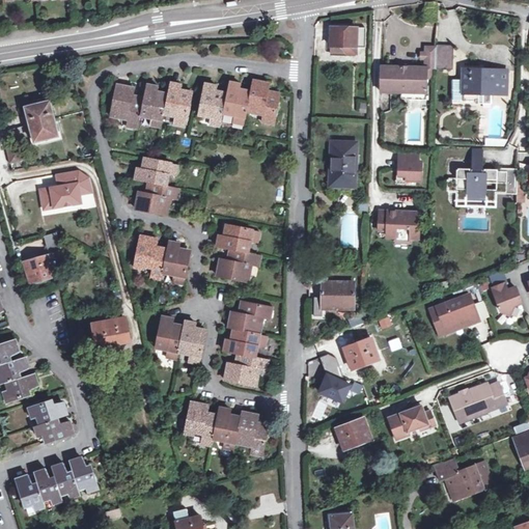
[(436,0),(423,0),(424,15),(436,15),(436,0)]
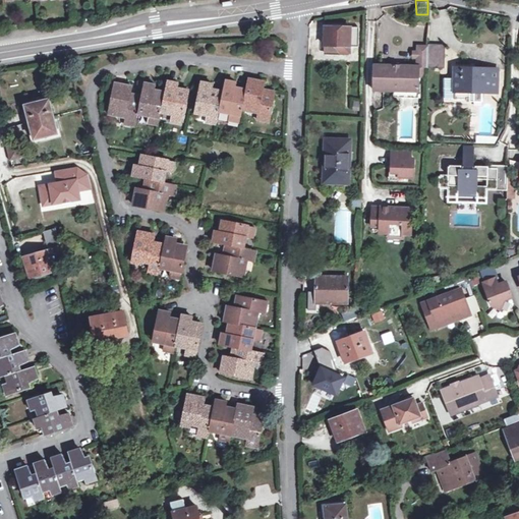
[(357,24),(323,23),(323,50),(348,50),(348,43),(357,43),(357,24)]
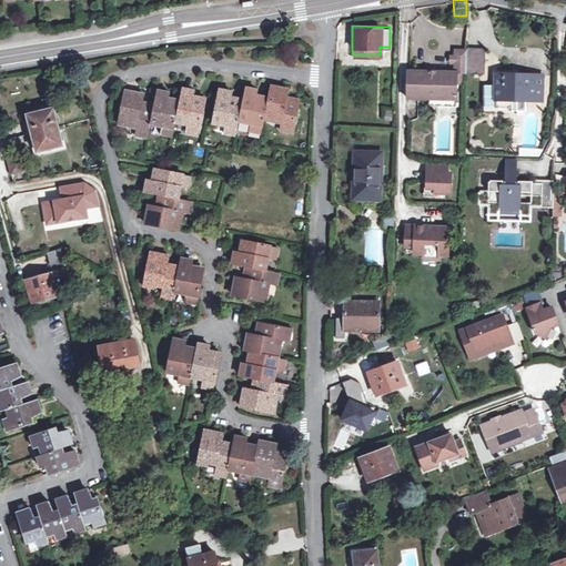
[(477,48),(453,47),(452,69),(408,68),(407,95),(427,95),(426,102),(455,103),(456,72),(476,72),(477,48)]
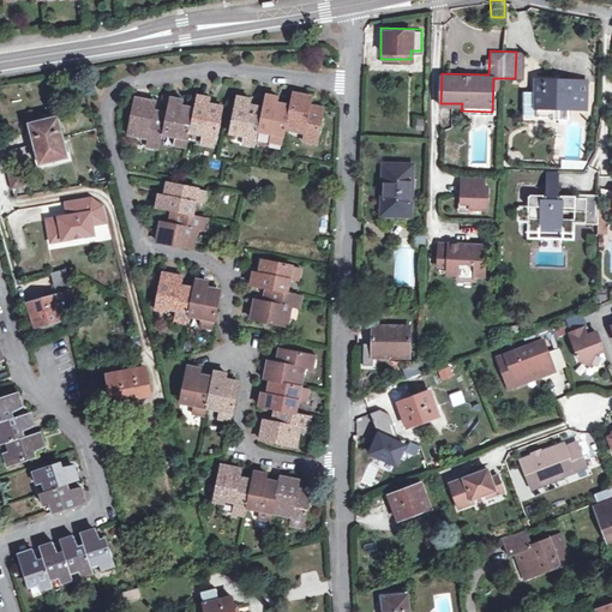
[(82,77),(78,67),(69,69),(71,78),(82,77)]
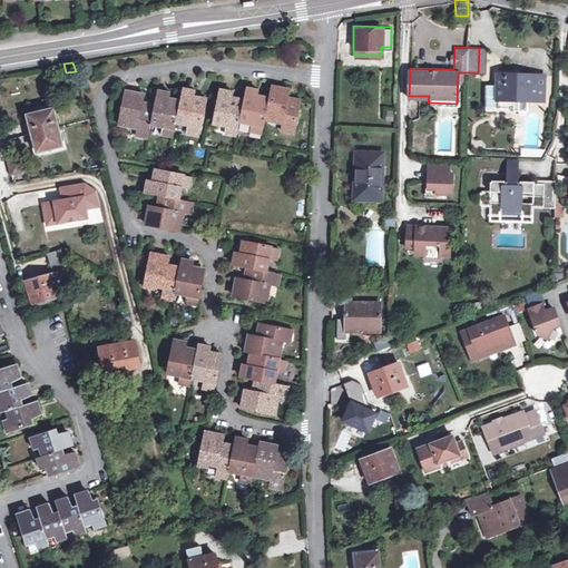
[(542,76),(489,75),(489,84),(481,85),(480,114),(508,114),(509,110),(524,111),(524,99),(542,98),(542,76)]
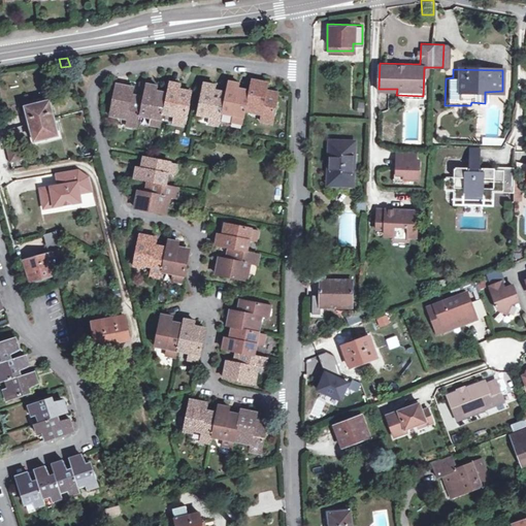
[(270,122),(276,93),(265,91),(266,83),(250,79),(248,93),(244,107),(261,110),(259,119),(270,122)]
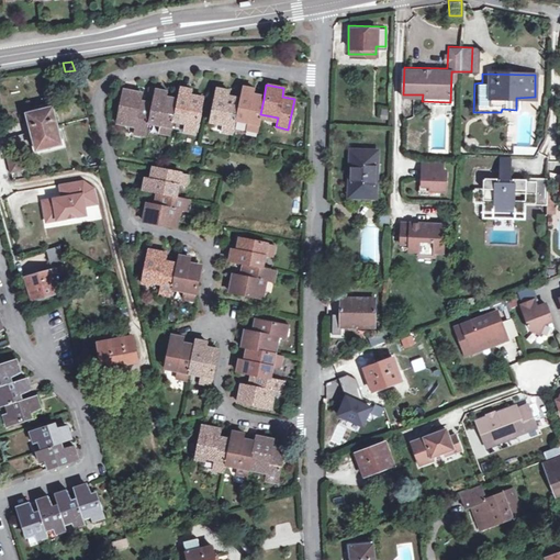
[(264,99),(252,97),(254,89),(242,86),(238,101),(235,115),(247,118),(245,129),(257,131),(264,99)]
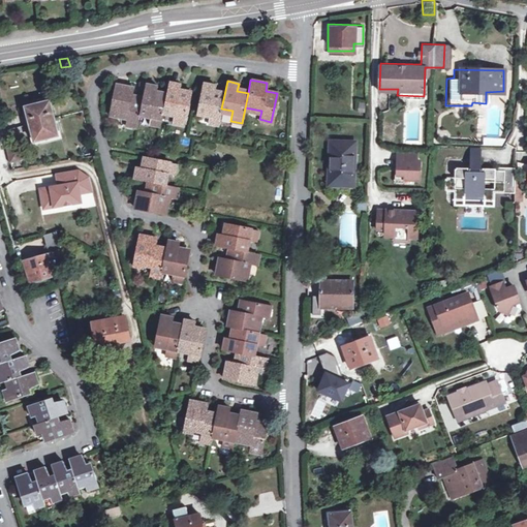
[(183,125),(189,95),(178,92),(180,84),(168,82),(165,96),(162,111),(174,114),(172,123),(183,125)]
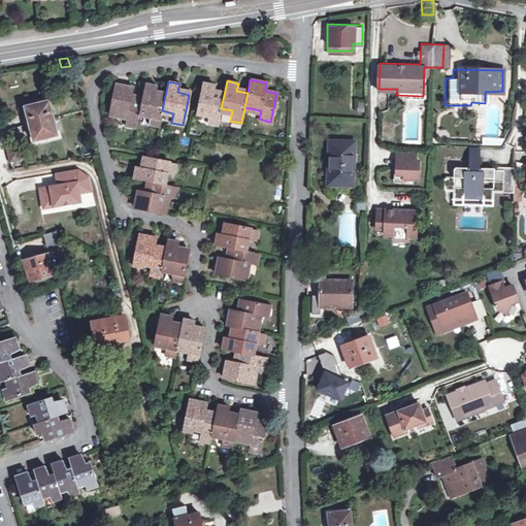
[(224,95),(212,92),(215,84),(203,81),(197,110),(208,112),(207,122),(218,124),(224,95)]
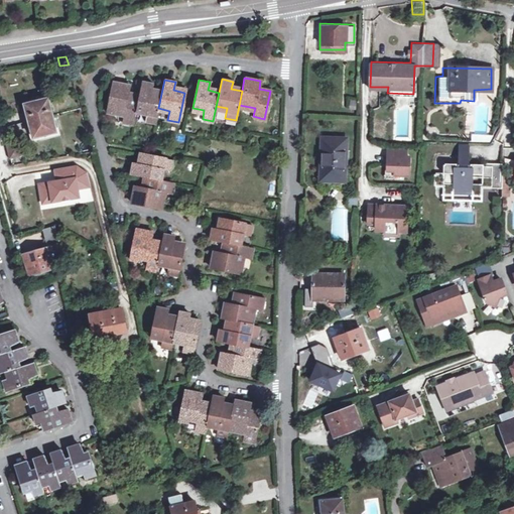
[(138,94),(127,92),(129,85),(113,81),(107,109),(123,113),(122,122),(133,124),(135,110),(138,94)]
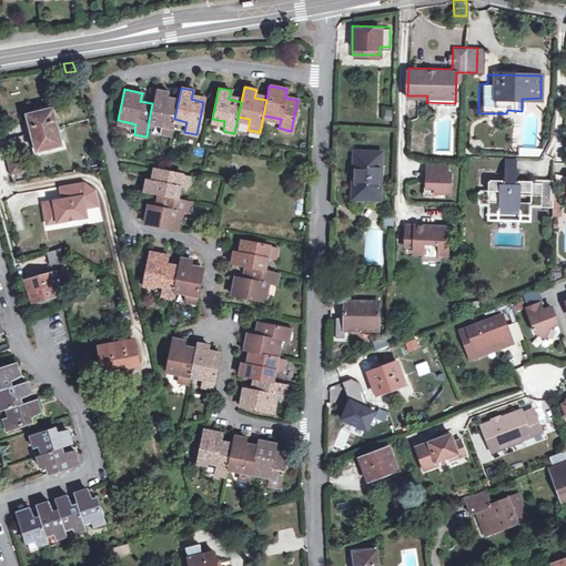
[(178,103),(165,101),(168,92),(155,89),(152,103),(149,121),(161,123),(159,133),(171,135),(174,119),(178,103)]
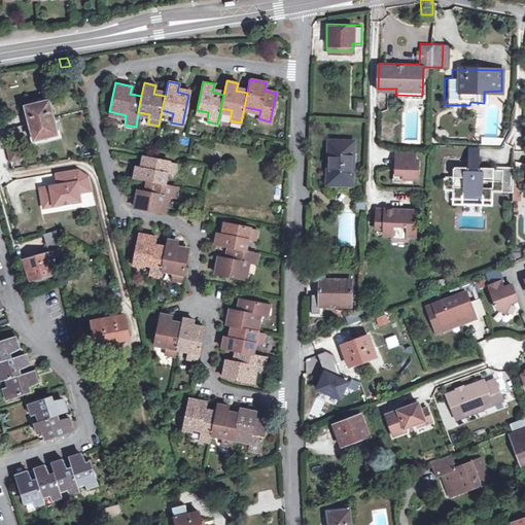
[(57,134),(47,95),(38,98),(39,102),(25,105),(33,139),(57,134)]
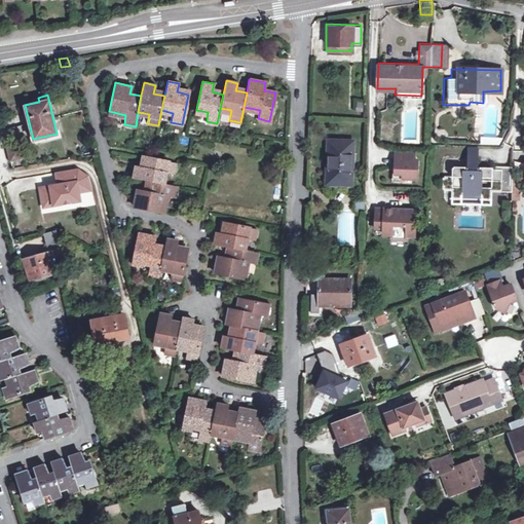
[(351,138),(327,137),(325,182),(349,183),(351,138)]
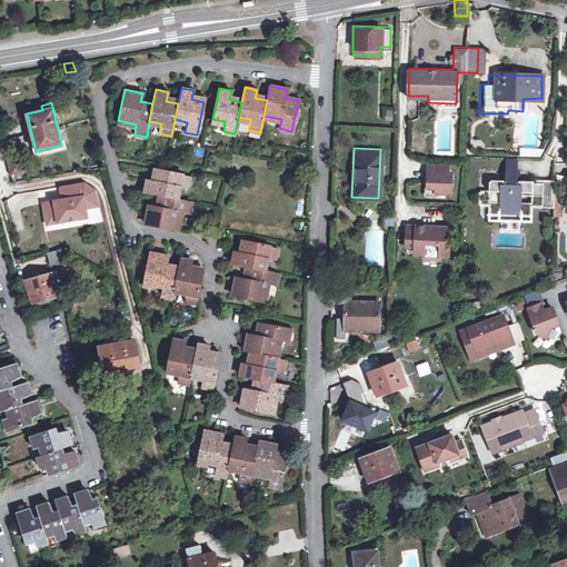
[(22,152),(5,157),(10,175),(27,170),(22,152)]
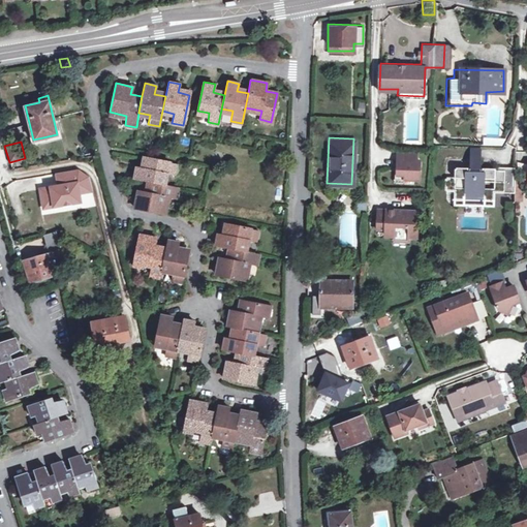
[(414,151),(397,150),(395,178),(419,179),(420,159),(414,158),(414,151)]
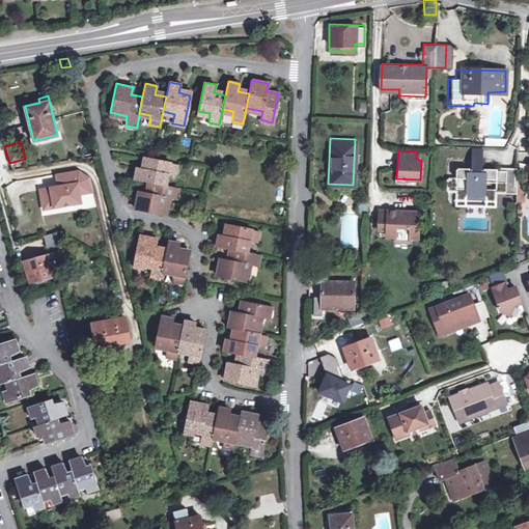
[(516,179),(516,168),(498,167),(498,170),(496,170),(495,168),(491,169),(488,170),(485,173),(481,173),(482,156),(471,156),(471,172),(467,172),(467,169),(464,168),(457,168),(457,169),(455,169),(455,177),(446,178),(446,190),(447,191),(454,191),(454,199),(456,199),(456,200),(464,200),(464,199),(465,199),(466,194),(484,194),(484,199),(485,199),(485,200),(494,201),(495,199),(495,192),(514,192),(516,179)]
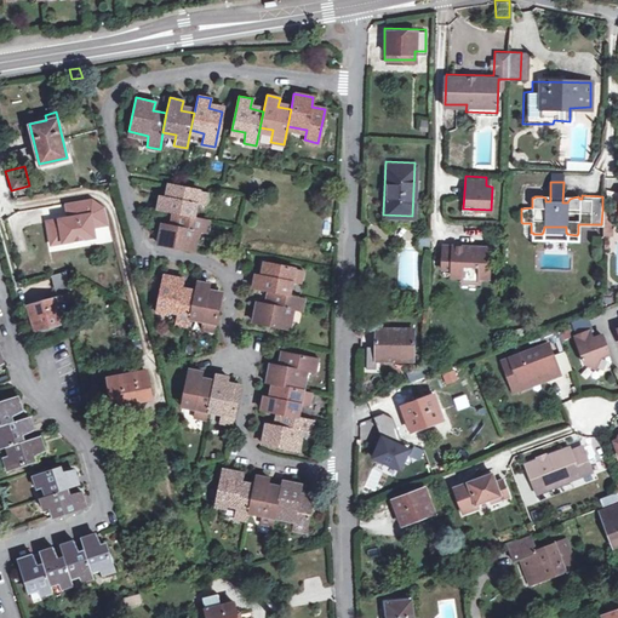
[(159,195),(156,209),(173,211),(192,215),(194,202),(204,205),(207,190),(171,184),(169,192),(169,196),(159,195)]
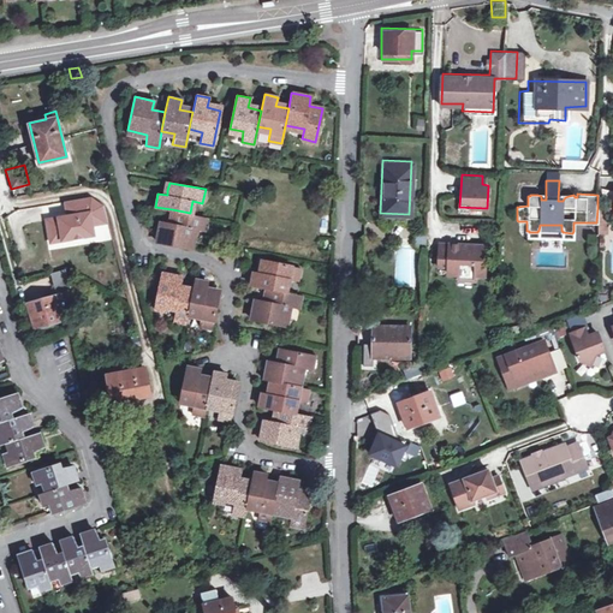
[(67,216),(47,219),(48,232),(60,230),(61,239),(93,234),(91,225),(108,222),(105,207),(102,203),(101,202),(99,200),(96,197),(91,196),(71,200),(73,215),(67,216)]
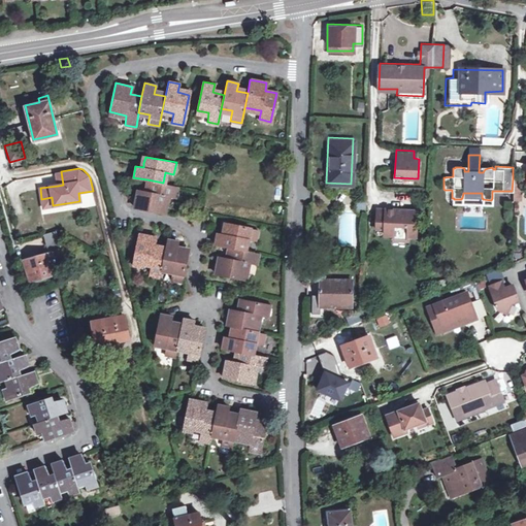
[(148,179),(145,192),(137,191),(134,206),(163,212),(167,196),(175,198),(178,186),(163,183),(148,179)]
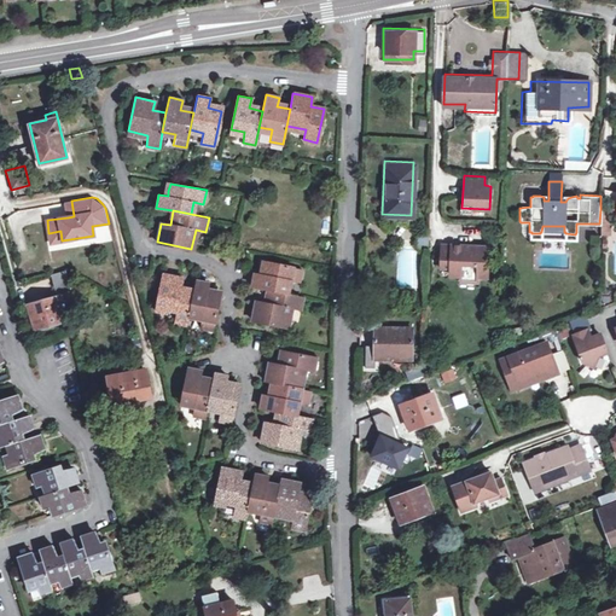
[(576,239),(585,240),(586,225),(577,224),(576,239)]
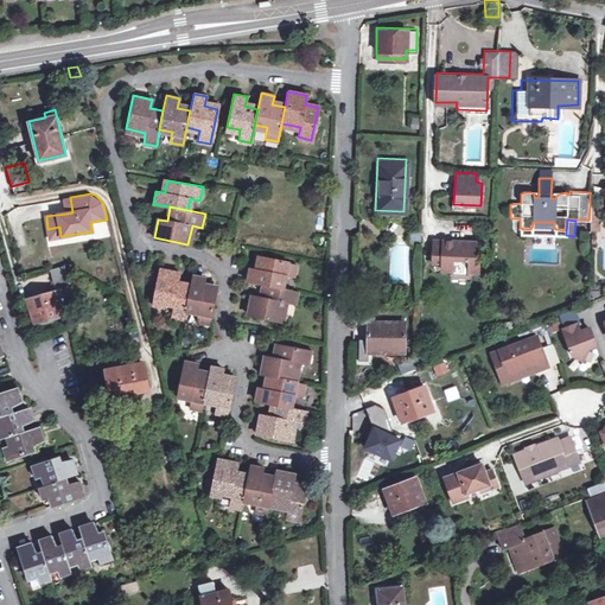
[(61,236),(59,227),(48,229),(50,237),(61,236)]
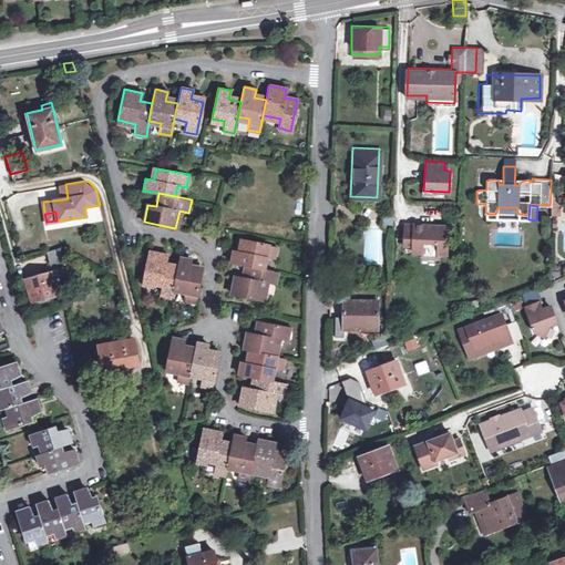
[(447,226),(404,224),(403,245),(412,245),(412,250),(422,252),(422,257),(435,258),(437,247),(445,246),(447,226)]
